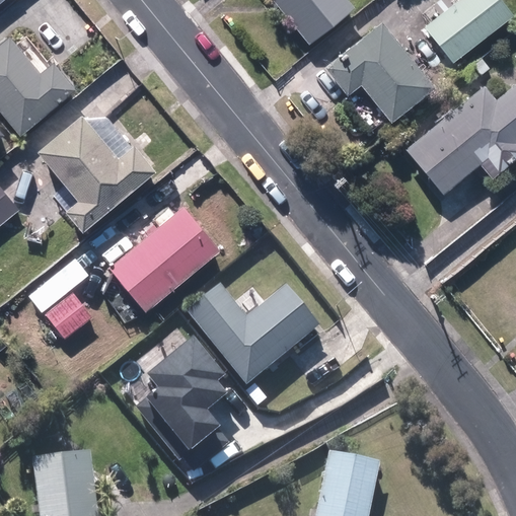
[(354,5),(350,0),(269,0),(305,45),(354,5)]
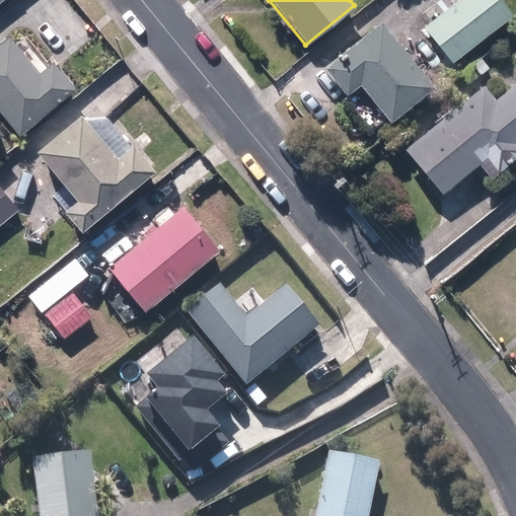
[(436,0),(428,7),(437,18),(425,28),(454,64),(511,15),(498,0),(457,0),(450,7),(443,0),(436,0)]
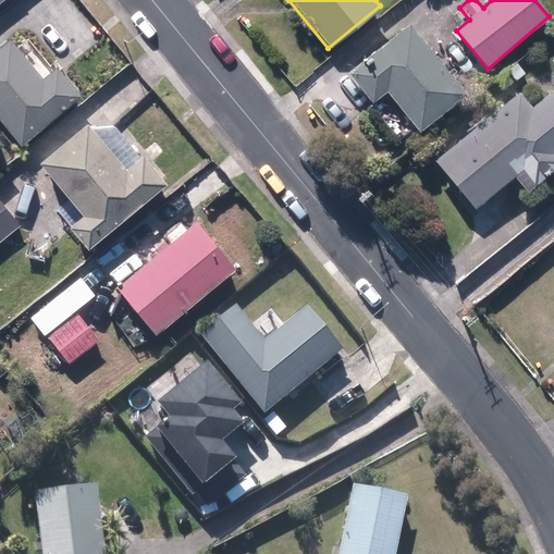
[(27,12),(0,35),(0,75),(29,110),(35,117),(94,68),(72,41),(60,51),(27,12)]
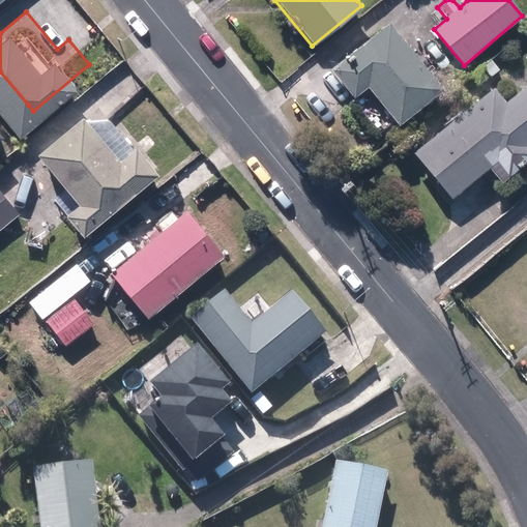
[(397,119),(402,125),(444,87),(386,23),(327,75),(380,134),(397,119)]
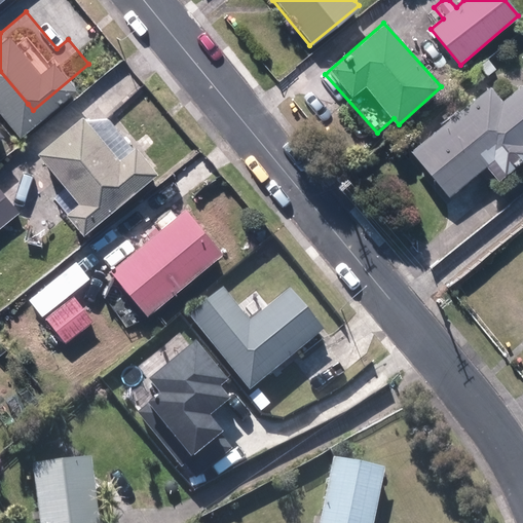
[(0,126),(28,104),(0,71),(0,126)]
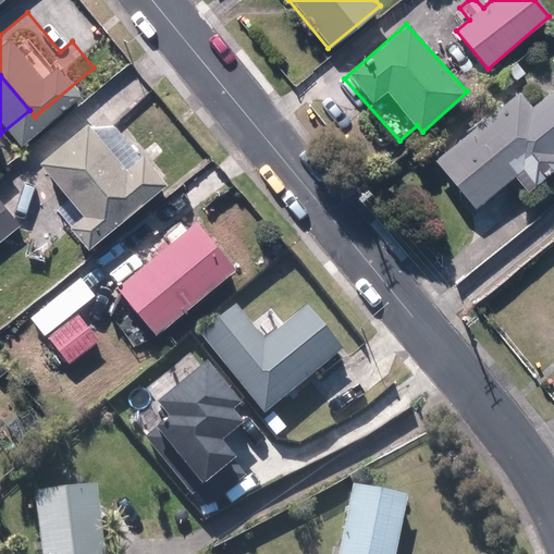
[(480,210),(515,177),(528,192),(553,168),(553,89),(533,109),(515,88),(435,161),(480,210)]
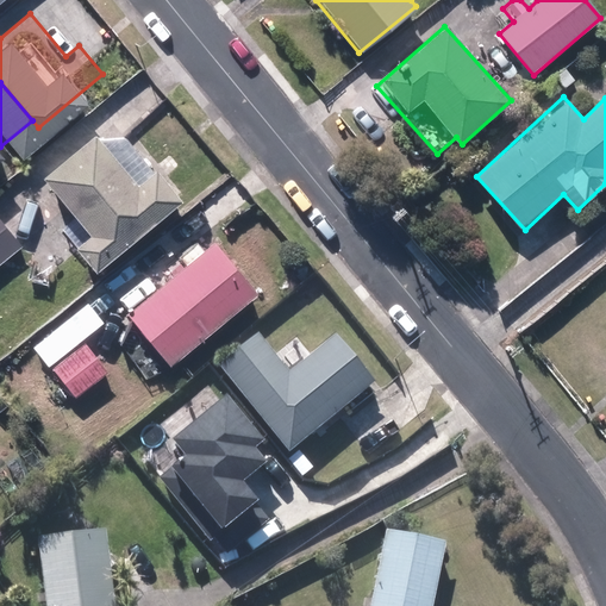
[(76,244),(97,268),(181,197),(131,136),(102,139),(98,133),(44,177),(91,232),(76,244)]
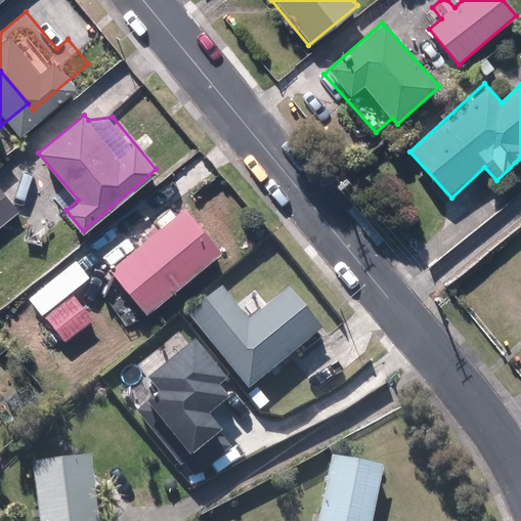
[(0,227),(17,214),(0,192),(0,227)]
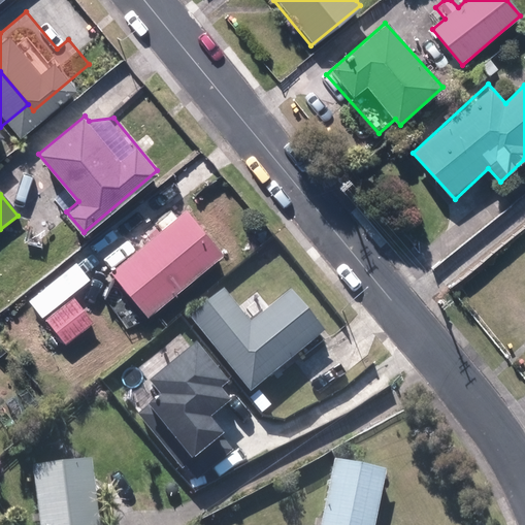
[(222,253),(186,209),(111,273),(148,316),(222,253)]
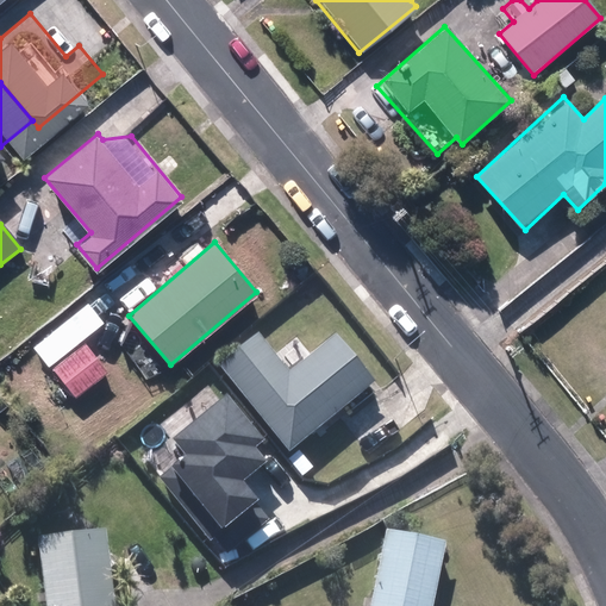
[(101,322),(87,304),(32,349),(47,367),(101,322)]
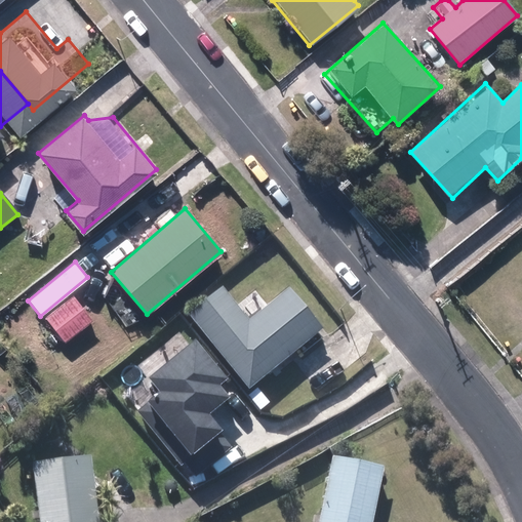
[(234,309),(219,291),(187,318),(250,394),(325,331),(289,289),(267,308),(254,292),(234,309)]
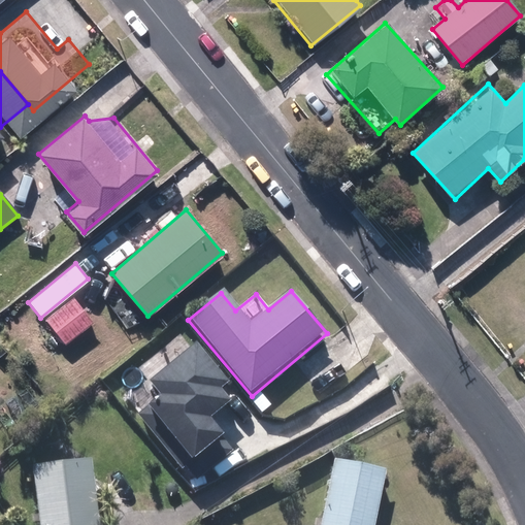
[(91,324),(70,300),(45,321),(66,345),(91,324)]
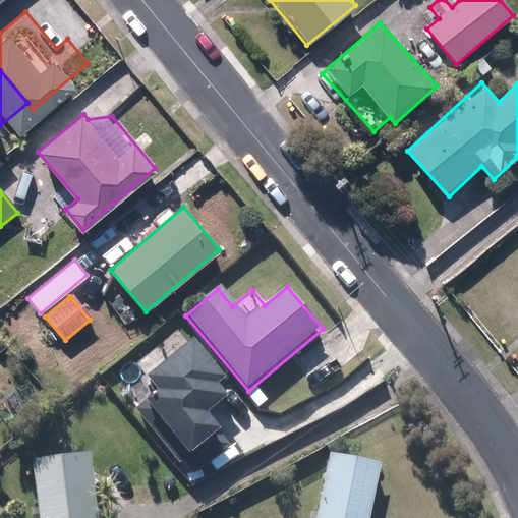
[(225,380),(194,342),(146,382),(157,395),(145,405),(182,451),(173,459),(190,480),(228,449),(216,434),(219,430),(207,415),(227,398),(217,386),(225,380)]
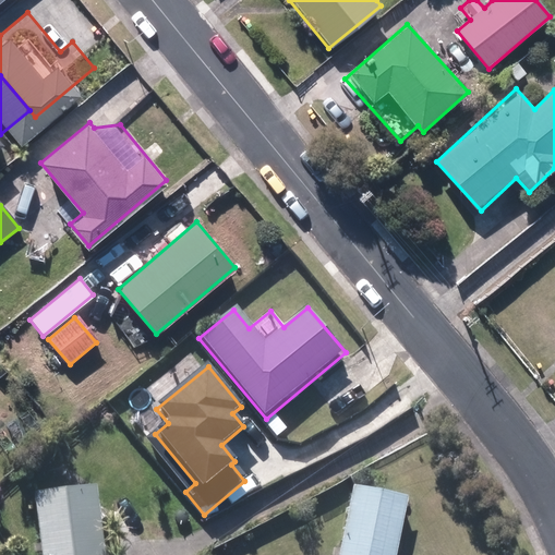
[(353,487),(338,554),(399,554),(411,501),(353,487)]
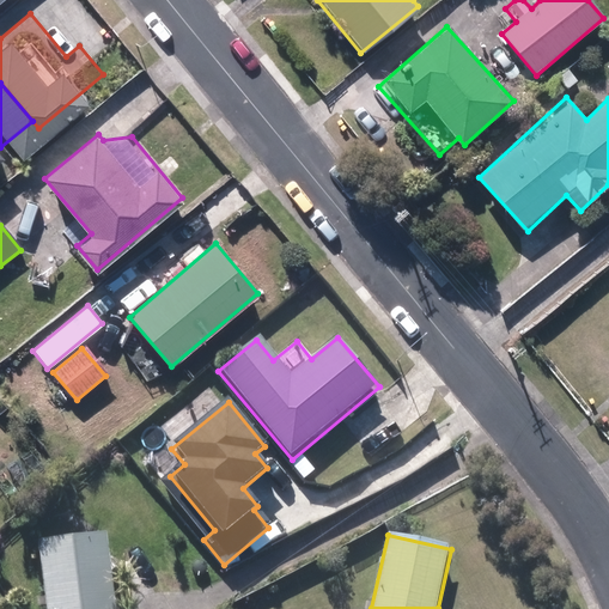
[(113,608),(107,536),(37,543),(43,608),(113,608)]
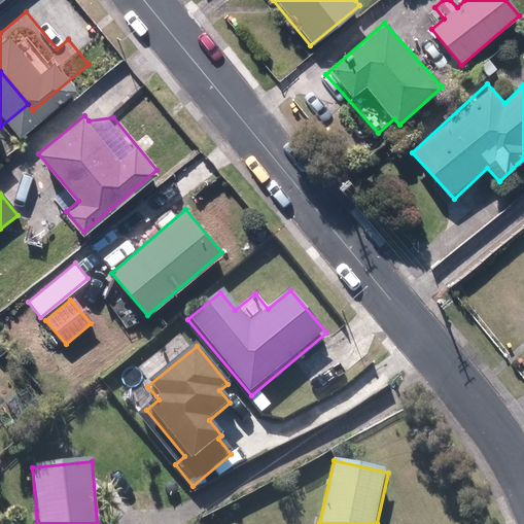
All buildings are outlined.
